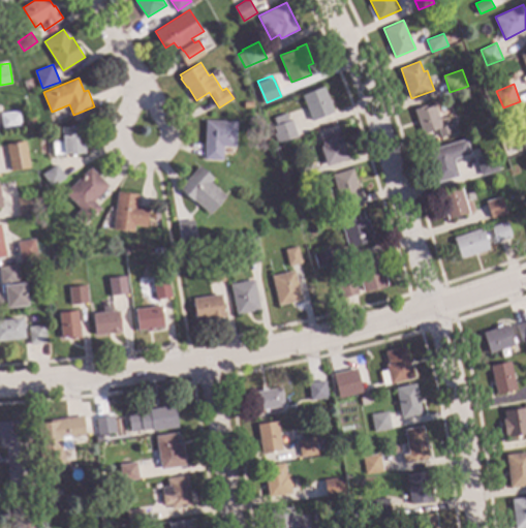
[(335,112),(313,120),(303,94),(325,86),(335,112)]
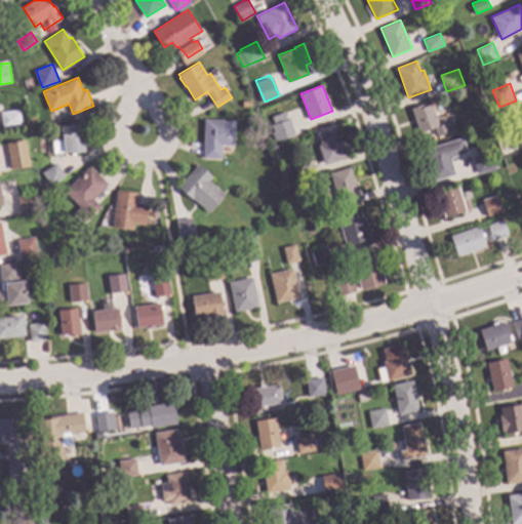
[(440,125),(451,121),(453,129),(438,134),(436,127),(419,133),(411,108),(424,105),(424,107),(433,104),(440,125)]
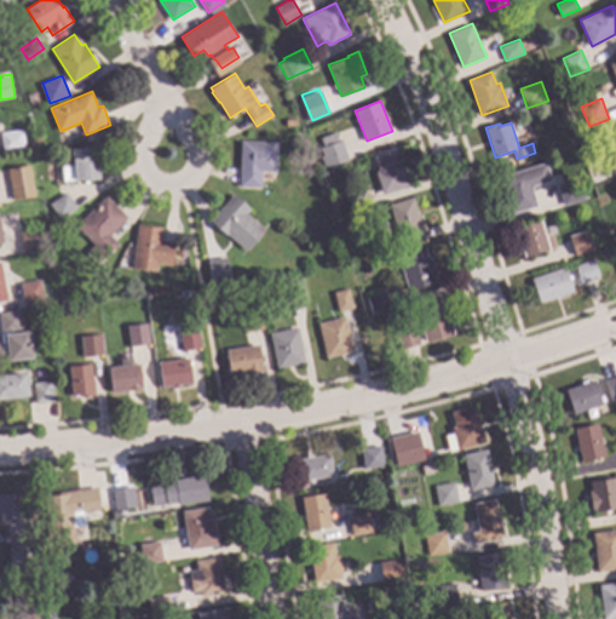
[(27,148),(4,152),(1,132),(23,127),(27,148)]
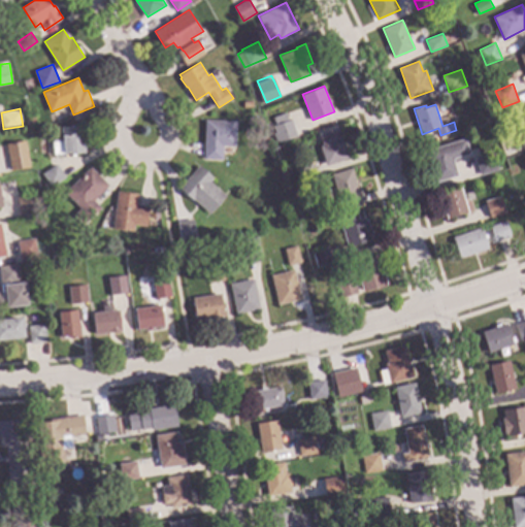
[(289,120),(293,119),(298,136),(280,142),(273,125),(276,124),(274,117),(287,112),(289,120)]
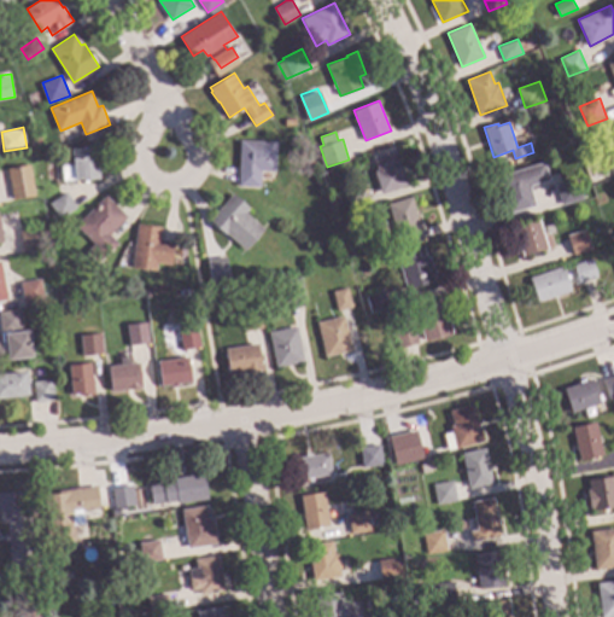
[(303,139),(298,147),(291,143),(297,134),(303,139)]
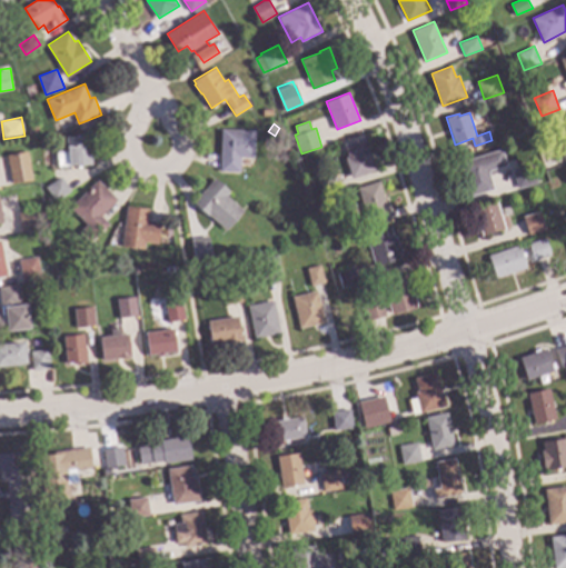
[(256,130),(255,158),(241,157),(241,171),(221,170),(222,129),(256,130)]
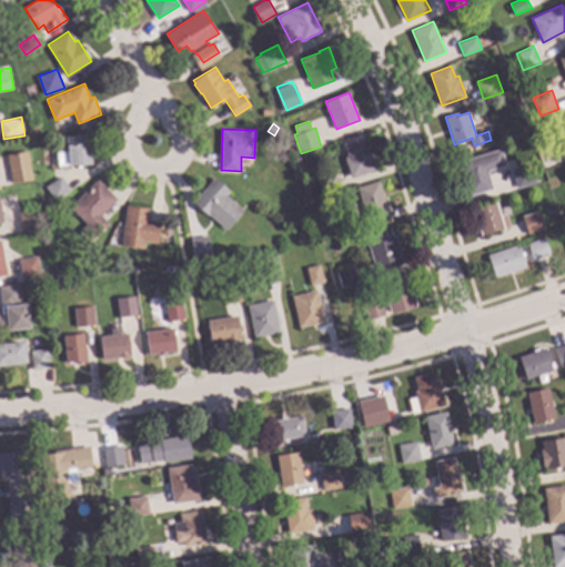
[(93,163),(59,166),(57,152),(69,151),(67,135),(90,133),(93,163)]
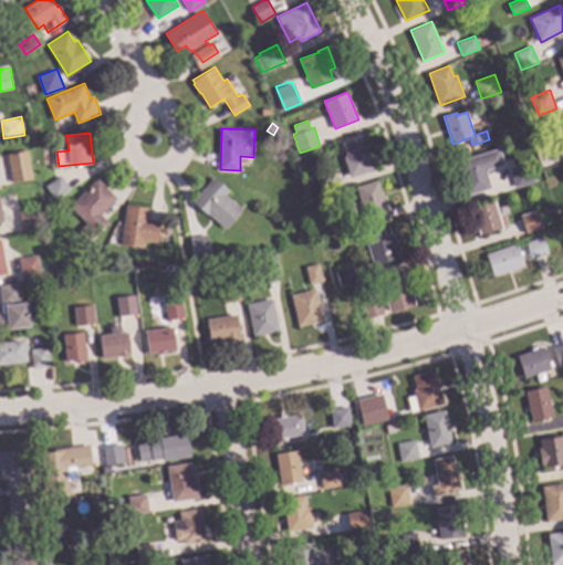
[(374,169),(350,177),(343,156),(346,155),(343,143),(364,136),(374,169)]
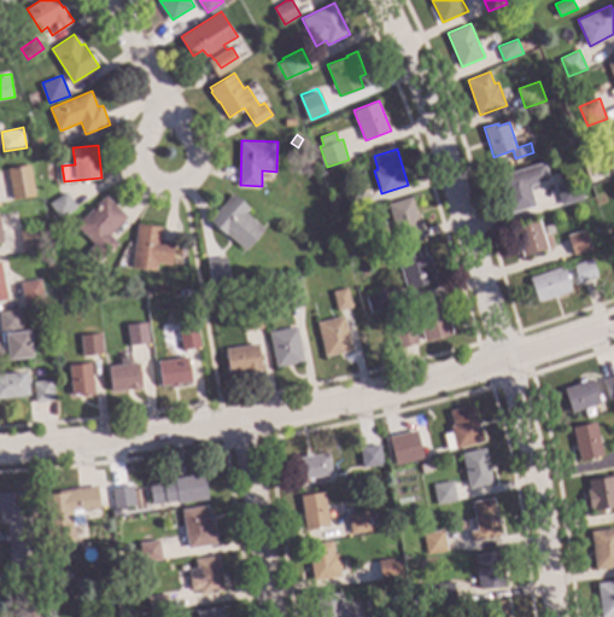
[(550,179),(531,185),(537,204),(510,213),(500,175),(545,161),(550,179)]
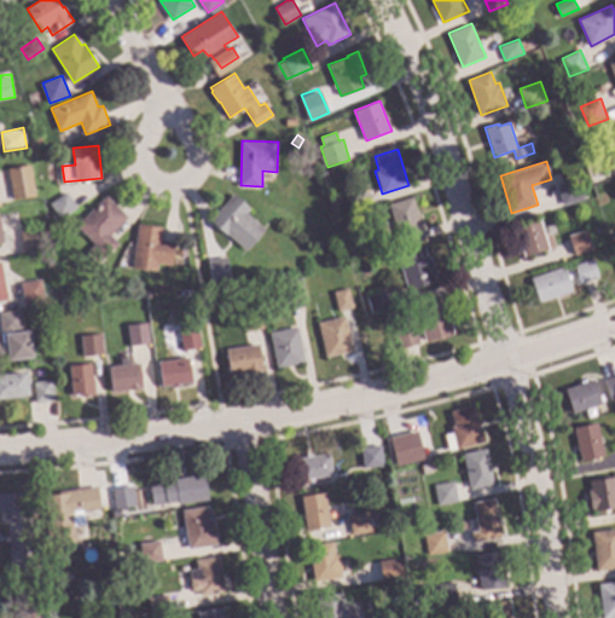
[(36,195),(15,200),(9,168),(30,165),(36,195)]
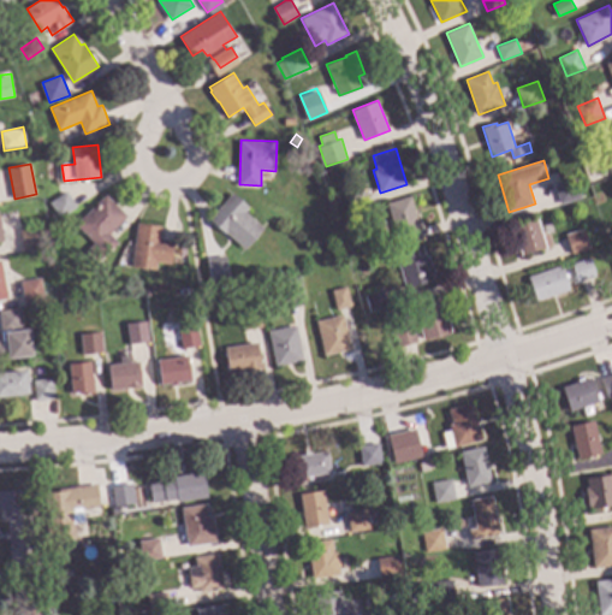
[(582,197),(562,203),(556,184),(576,178),(582,197)]
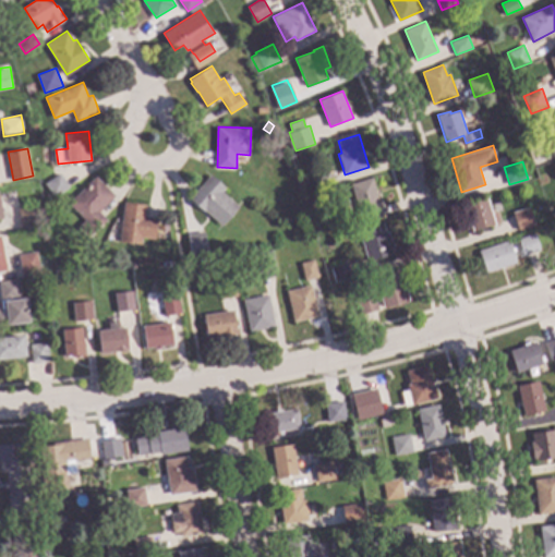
[(70,186),(56,196),(46,183),(61,173),(70,186)]
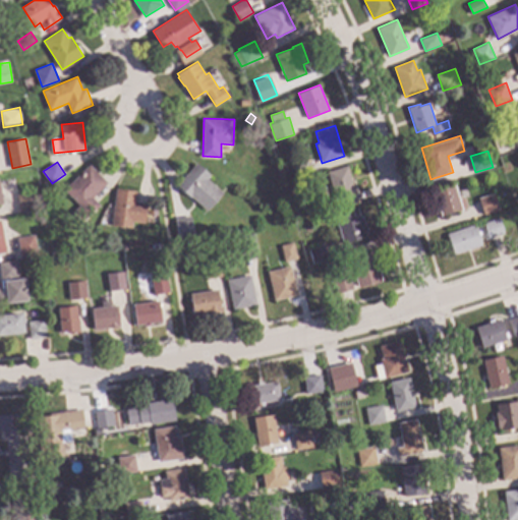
[(212,175),(209,179),(224,193),(208,211),(192,196),(191,197),(178,185),(198,163),(212,175)]
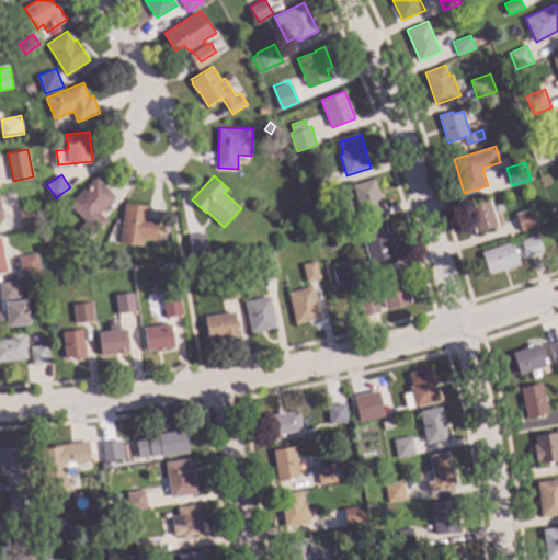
[(117,196),(101,213),(109,220),(90,239),(79,227),(86,220),(69,204),(98,176),(117,196)]
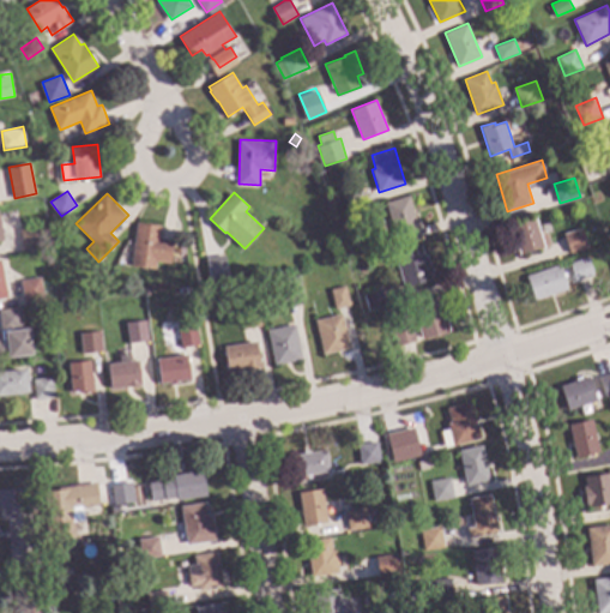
[(422,238),(397,245),(393,232),(394,230),(387,202),(410,196),(422,238)]
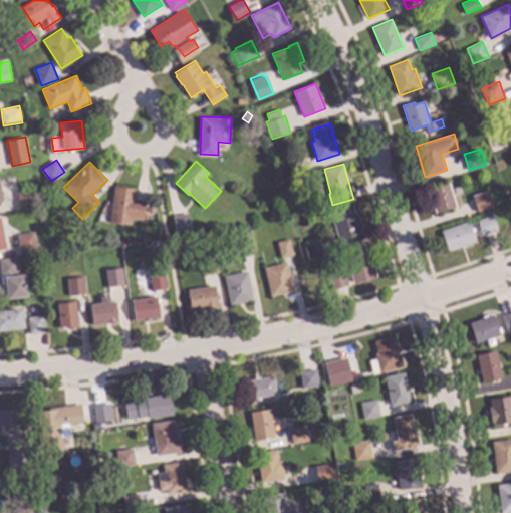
[(457,206),(436,212),(429,188),(450,182),(457,206)]
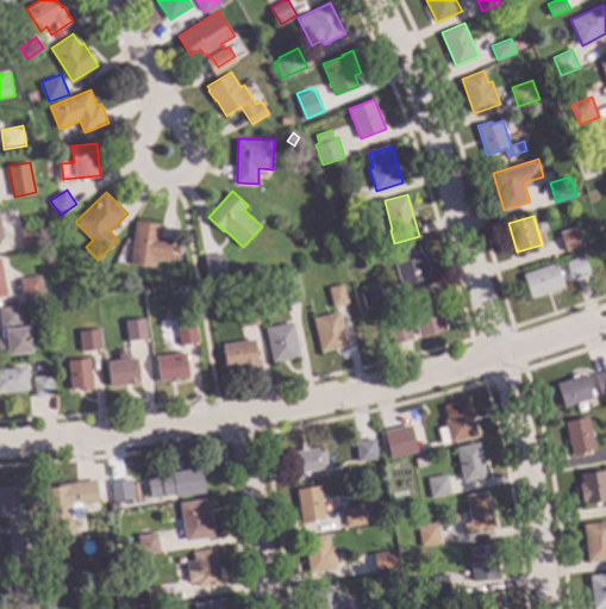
[(161,224),(160,236),(174,238),(170,261),(156,260),(156,267),(131,263),(137,221),(161,224)]
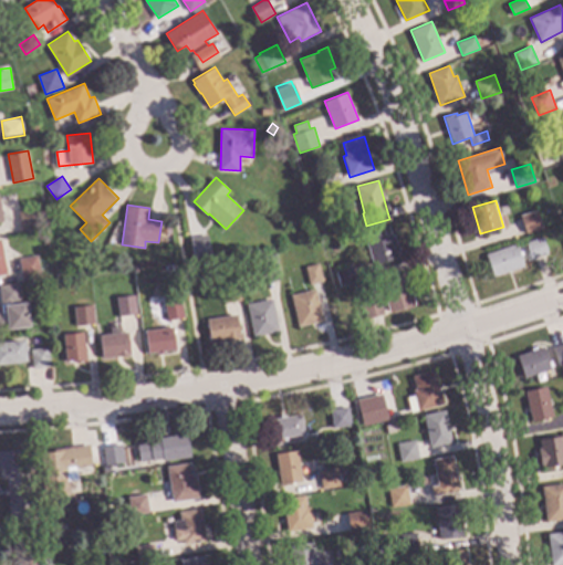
[(41,227),(23,230),(19,210),(38,207),(41,227)]
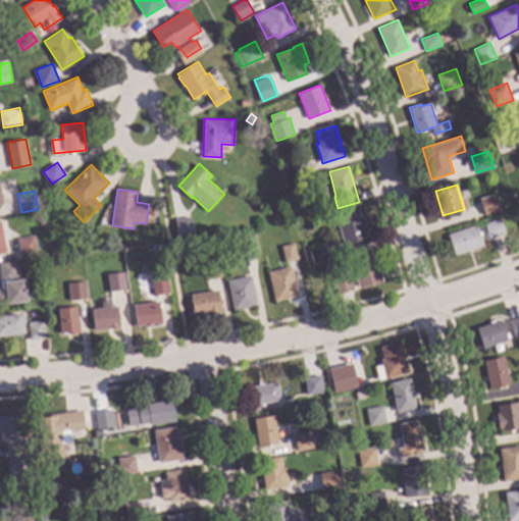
[(501,210),(485,214),(480,198),(496,193),(501,210)]
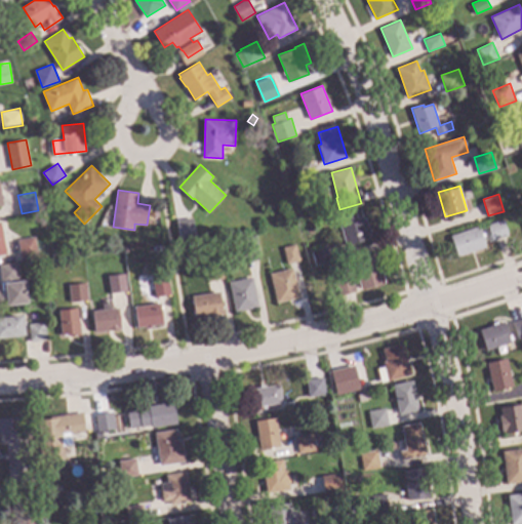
[(364,217),(366,217),(371,233),(369,234),(370,238),(347,245),(337,216),(361,209),(364,217)]
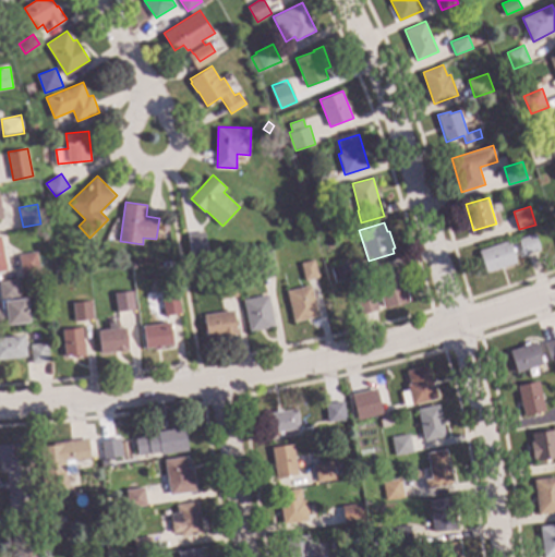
[(208,251),(192,254),(189,233),(205,231),(208,251)]
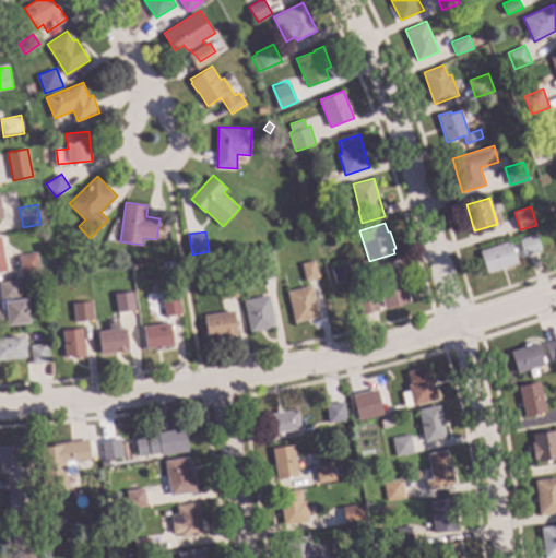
[(542,250),(525,254),(520,238),(536,234),(542,250)]
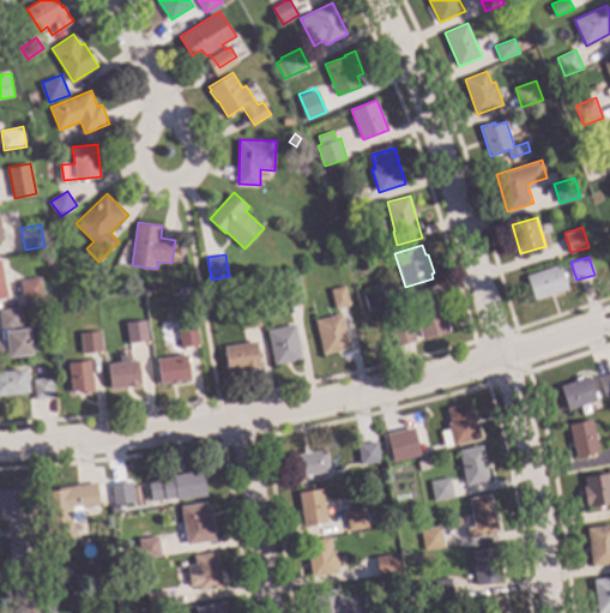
[(568,288),(536,300),(527,275),(560,264),(568,288)]
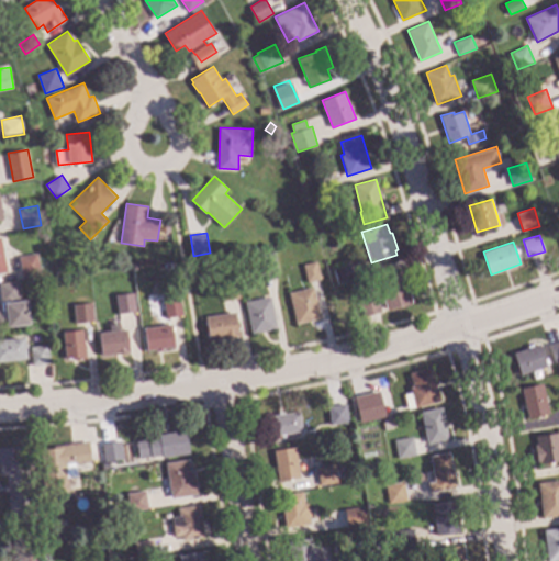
[(43,273),(23,277),(20,256),(40,253),(43,273)]
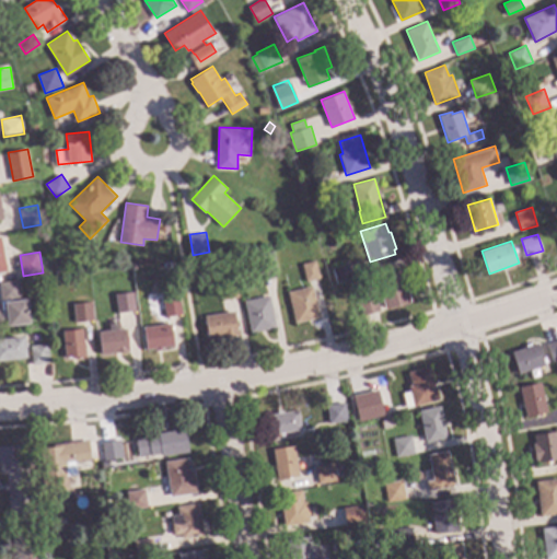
[(79,265),(73,270),(65,263),(70,257),(79,265)]
